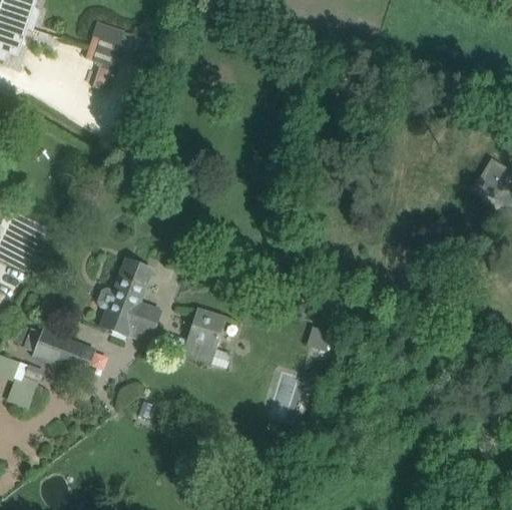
[(1,0),(0,4),(0,58),(5,60),(8,52),(18,56),(28,28),(33,30),(40,10),(30,2),(30,0),(1,0)]
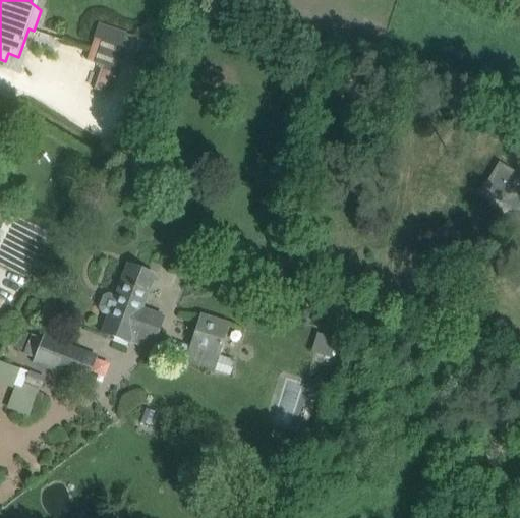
[(519,170),(500,159),(481,189),(510,207),(509,209),(519,215),(519,170)]
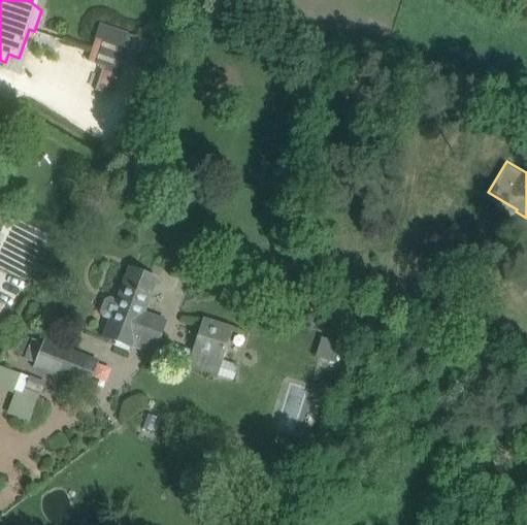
[(104,334),(131,345),(135,336),(147,341),(157,317),(144,313),(158,276),(130,266),(120,295),(111,291),(105,294),(101,305),(105,312),(111,314),(104,334)]
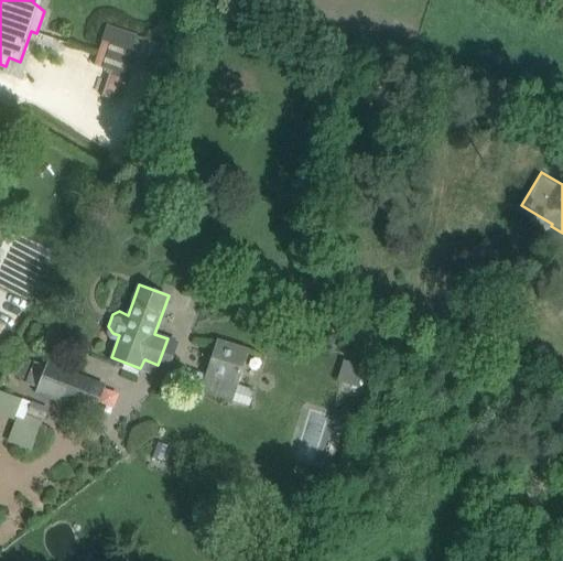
[(249,348),(217,337),(201,389),(233,400),(249,348)]
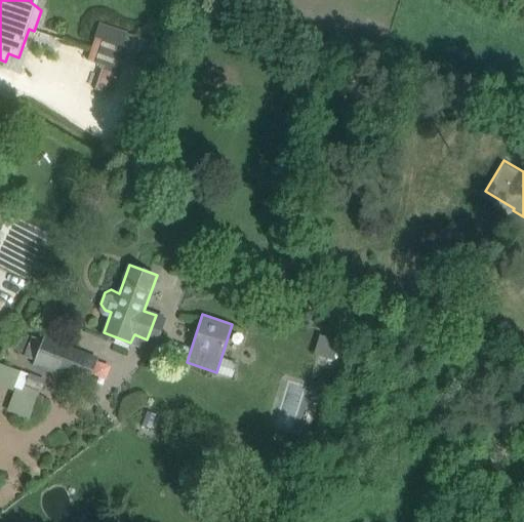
[(81,382),(88,384),(98,358),(44,336),(43,338),(33,334),(25,355),(35,359),(33,364),(49,370),(47,372),(80,385),(81,382)]
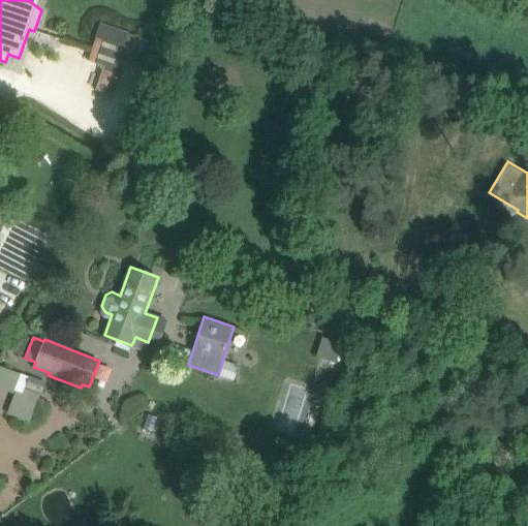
[(324,361),(344,363),(347,343),(328,340),(324,361)]
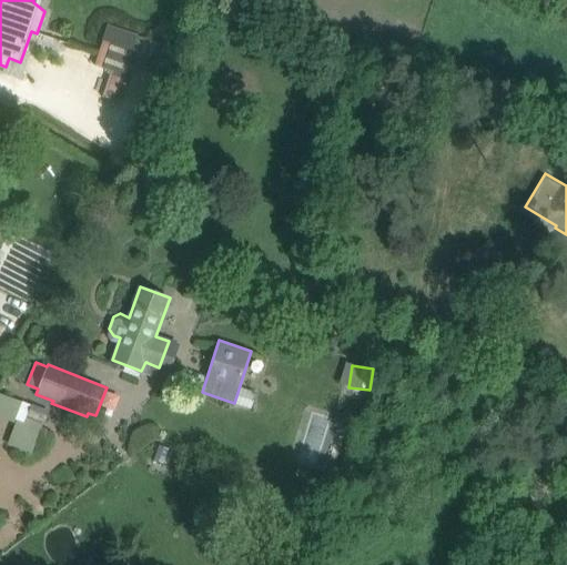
[(44,420),(49,409),(31,402),(27,413),(44,420)]
